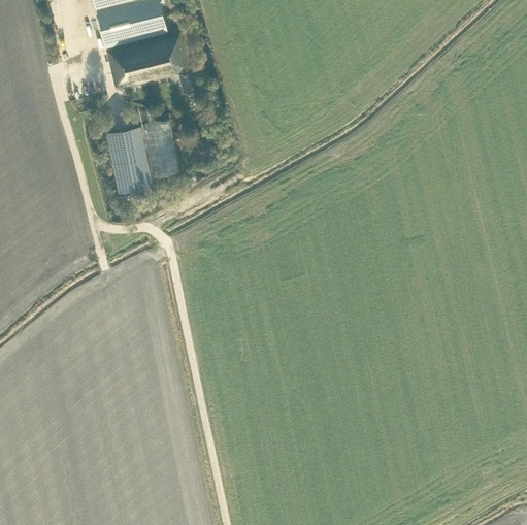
[(134,0),(92,0),(95,10),(96,10),(96,9),(134,0)]
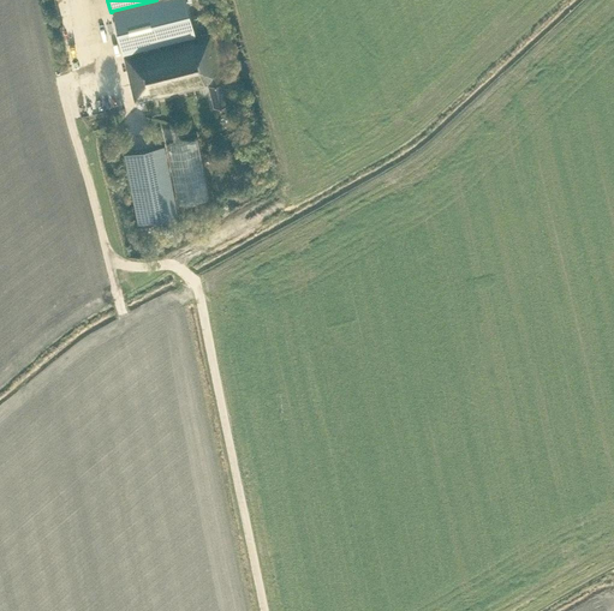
[(143,52),(145,52),(144,51),(149,49),(149,51),(158,48),(156,46),(195,36),(184,0),(156,0),(112,11),(112,12),(117,31),(123,54),(142,49),(143,52)]
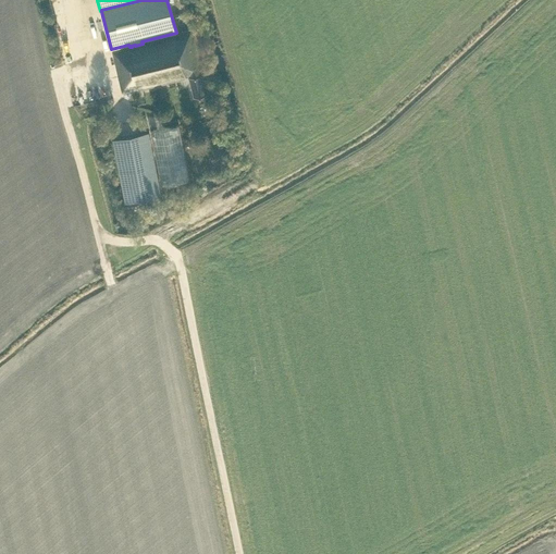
[(122,96),(187,79),(193,100),(207,97),(190,32),(143,44),(135,46),(135,45),(131,46),(132,47),(130,47),(111,51),(122,96)]
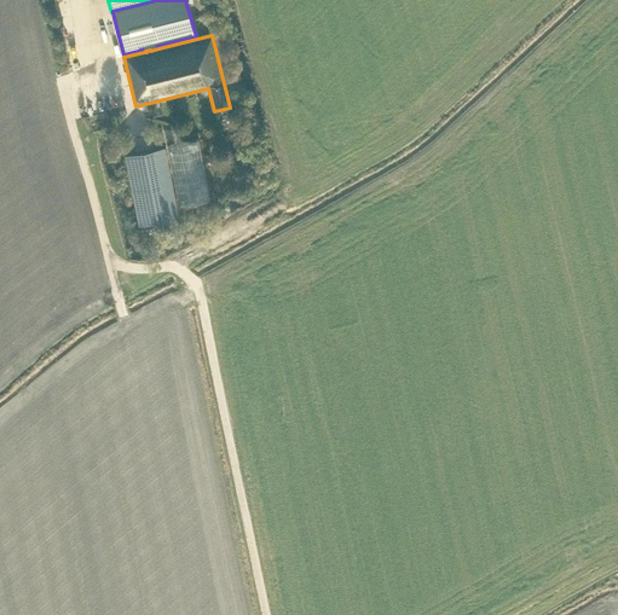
[(178,209),(208,203),(197,143),(166,149),(178,209)]
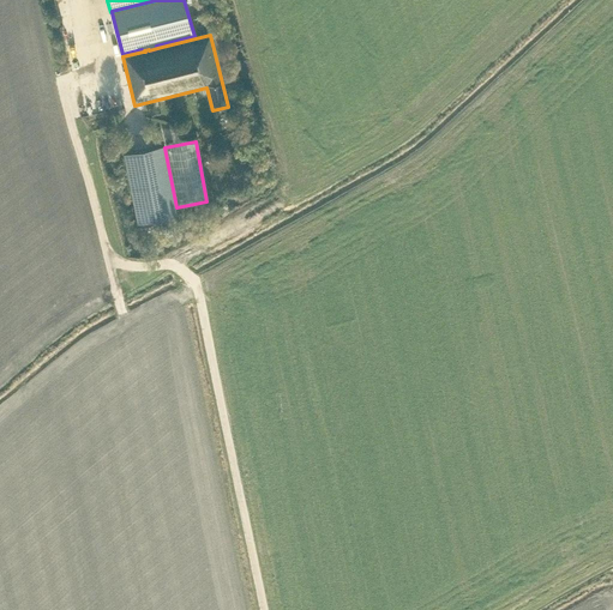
[(176,217),(163,148),(124,155),(137,225),(176,217)]
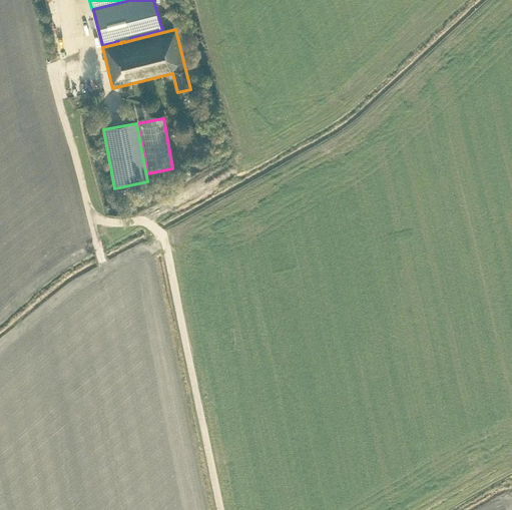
All buildings are outlined.
